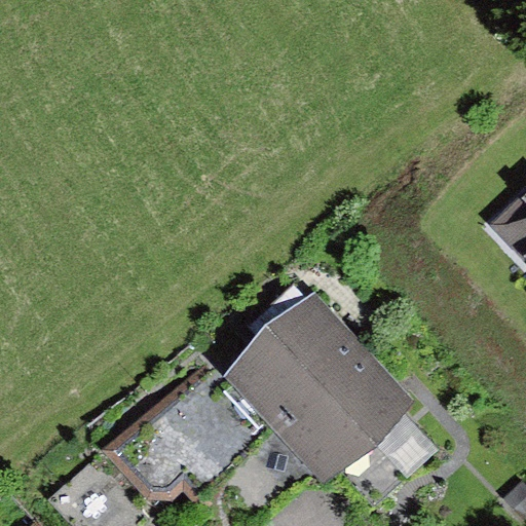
[(525,193),(493,226),(525,259),(525,193)]
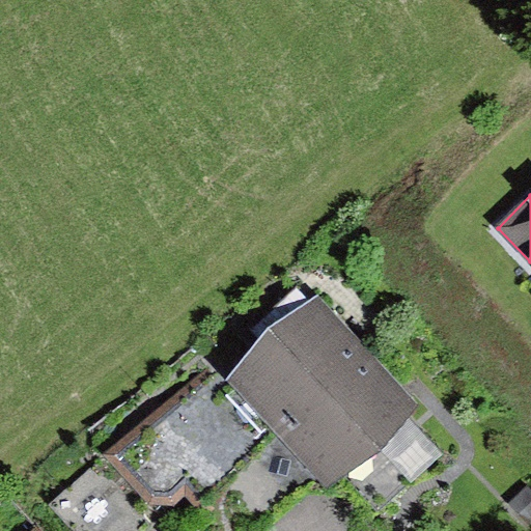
[(269,335),(223,374),(218,368),(115,458),(150,499),(170,498),(187,482),(205,503),(263,452),(250,438),(263,426),(280,444),(376,359),(320,295),(311,302),(300,288),(259,325),(269,335)]
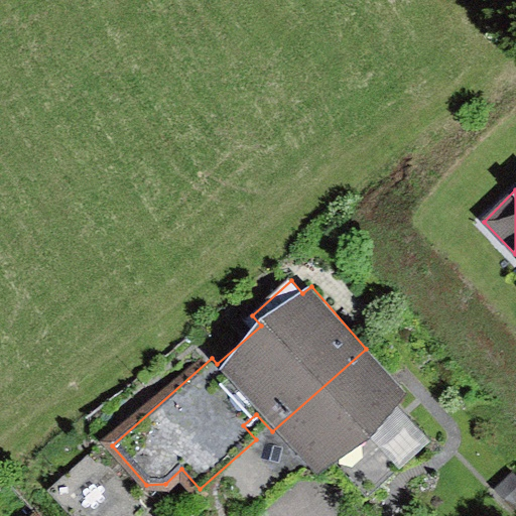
[(366,349),(272,431),(315,480),(334,464),(369,432),(408,397),(366,349)]
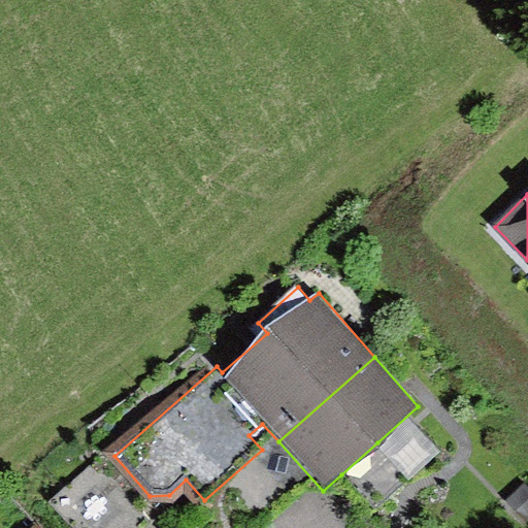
[(377,442),(341,474),(375,509),(409,476),(377,442)]
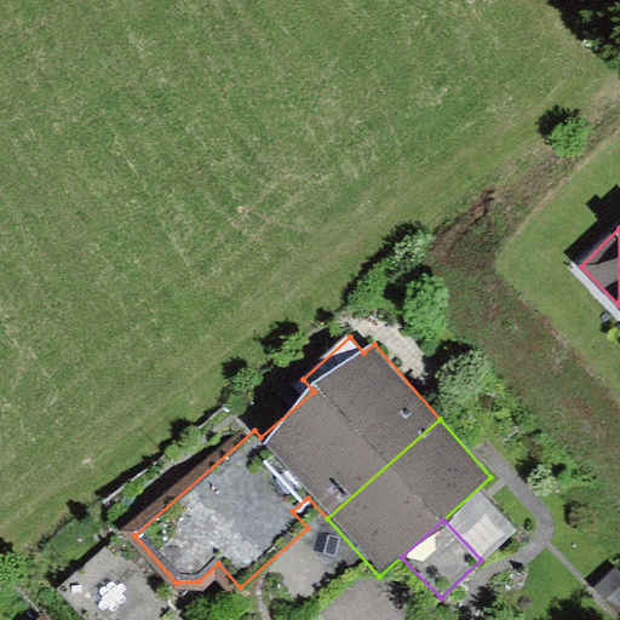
[(109,543),(57,590),(85,619),(166,619),(174,614),(109,543)]
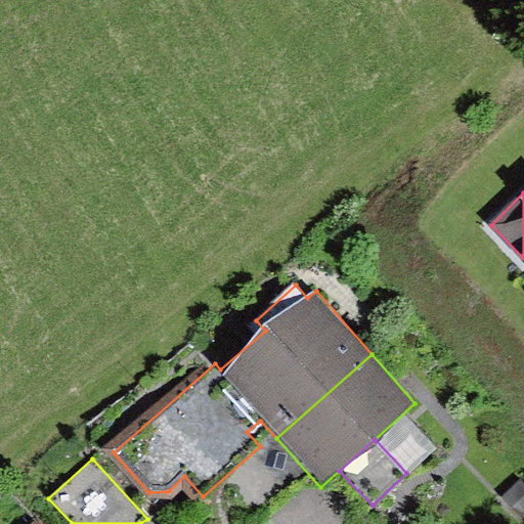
[(523,481),(521,480),(504,498),(523,518),(523,481)]
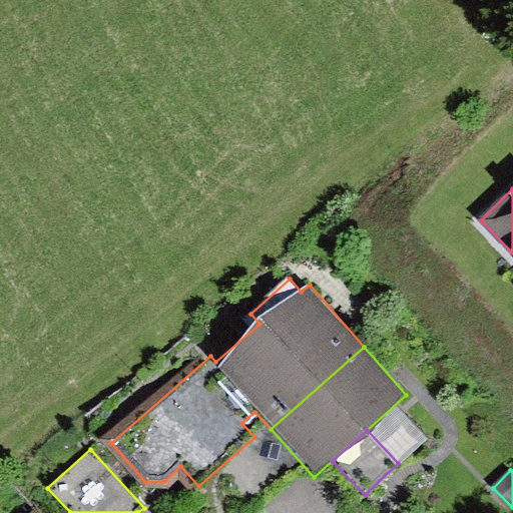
All buildings are outlined.
